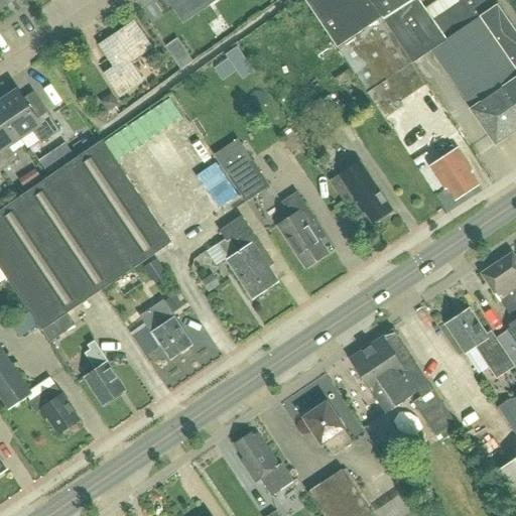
[(0,0),(0,9),(4,7),(5,8),(14,2),(12,0),(0,0)]
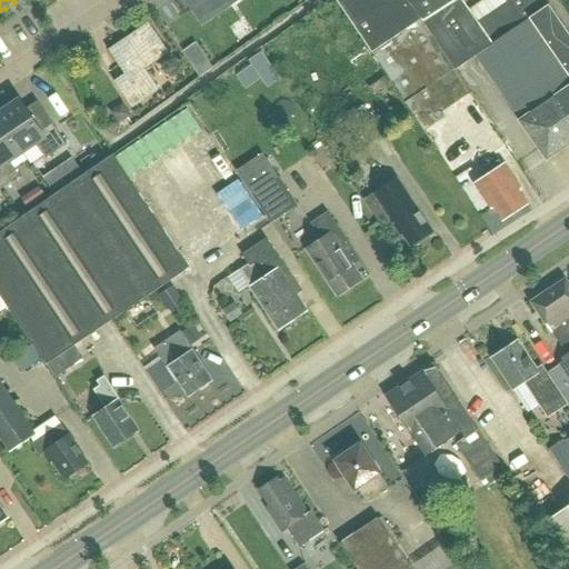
[(186,0),(202,25),(231,6),(227,0),(186,0)]
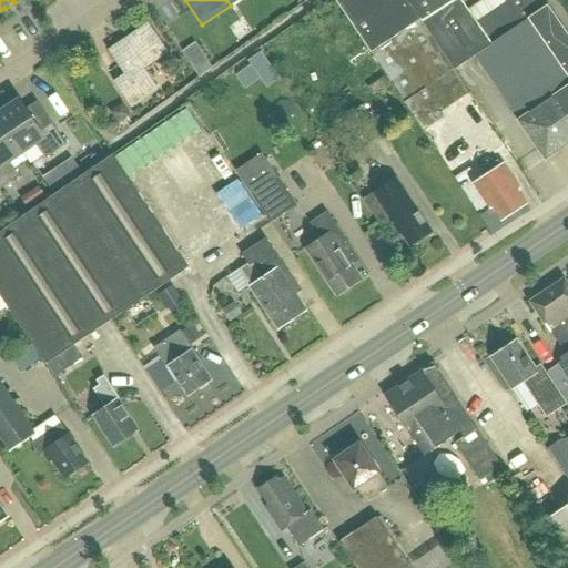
[(375,52),(421,22),(406,0),(334,0),(372,54),(375,52)]
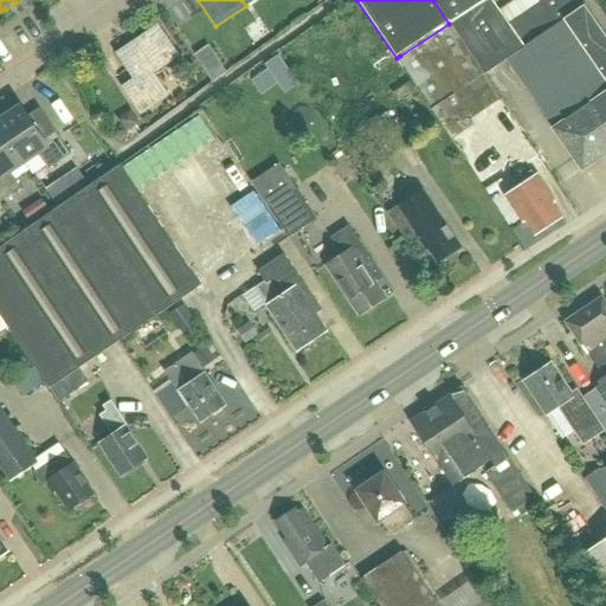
[(505,60),(509,25),(491,0),(433,0),(449,24),(483,75),(485,73),(505,60)]
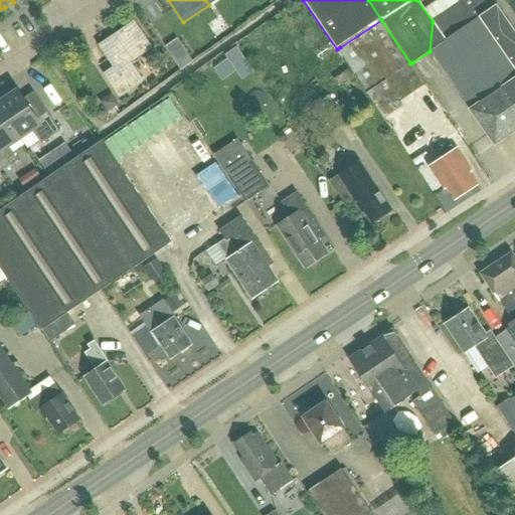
[(433,21),(430,51),(471,109),(470,110),(494,144),(514,129),(514,33),(491,0),(457,0),(459,3),(433,21)]
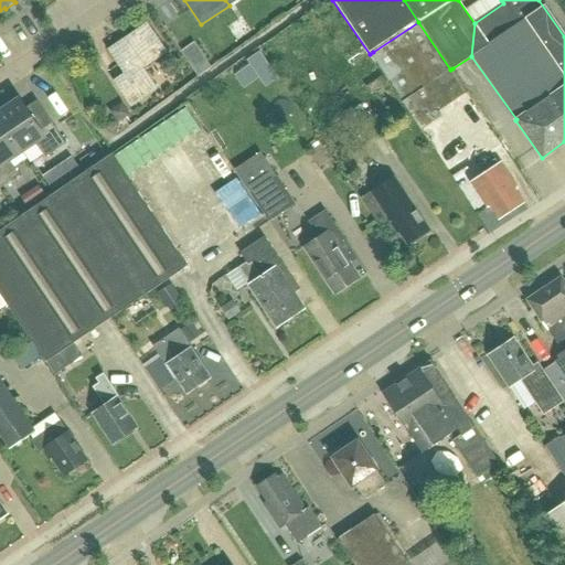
[(469,92),(452,68),(450,70),(418,22),(373,52),(406,99),(403,102),(422,130),(443,116),(439,112),(469,92)]
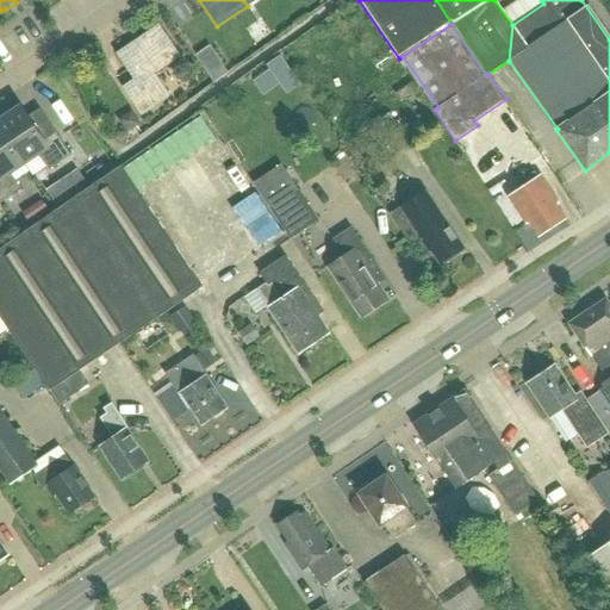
[(141,116),(169,97),(155,75),(180,57),(159,25),(116,54),(134,80),(122,87),(141,116)]
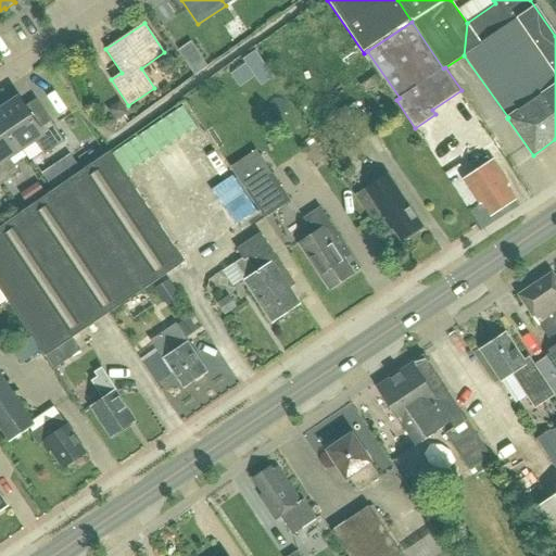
[(244,64),(230,74),(239,87),(254,77),(260,86),(272,77),(254,51),(241,60),(244,64)]
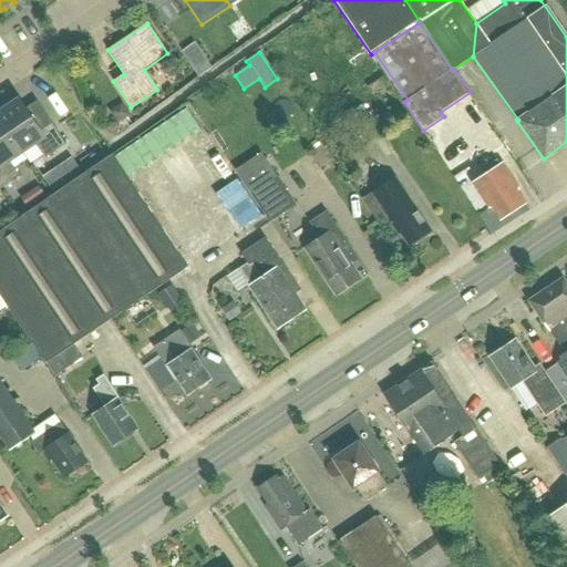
[(0,120),(22,153),(35,144),(45,158),(66,145),(51,122),(40,130),(19,100),(4,109),(3,107),(0,110),(0,120)]
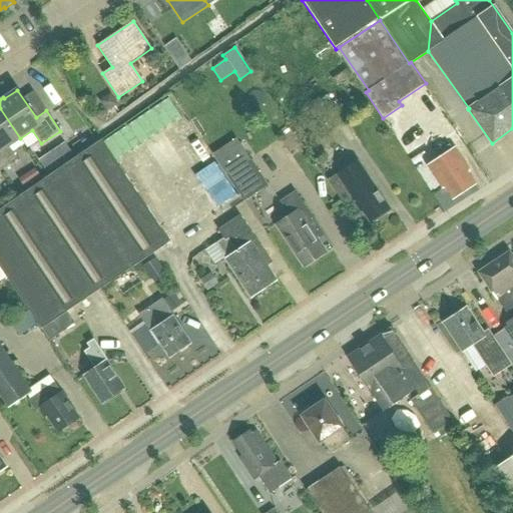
[(8,146),(20,138),(0,108),(0,170),(17,159),(8,146)]
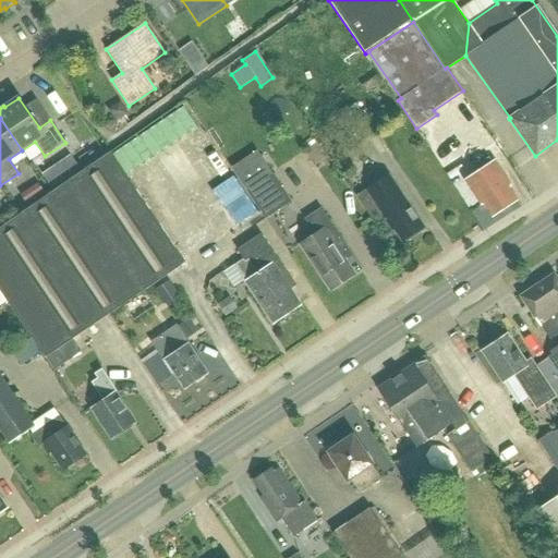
[(0,291),(46,358),(72,340),(184,264),(110,154),(0,227),(0,291)]
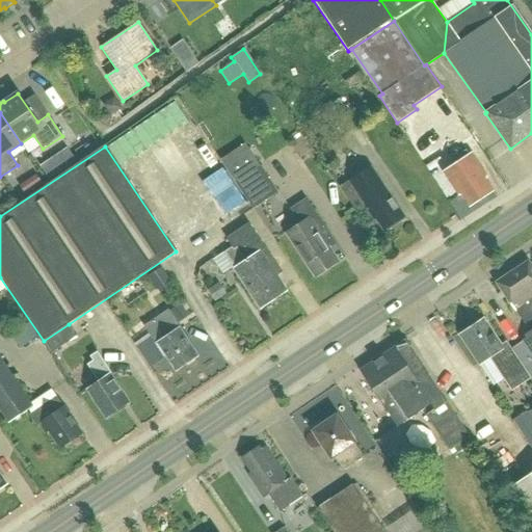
[(68,150),(55,159),(62,170),(76,161),(68,150)]
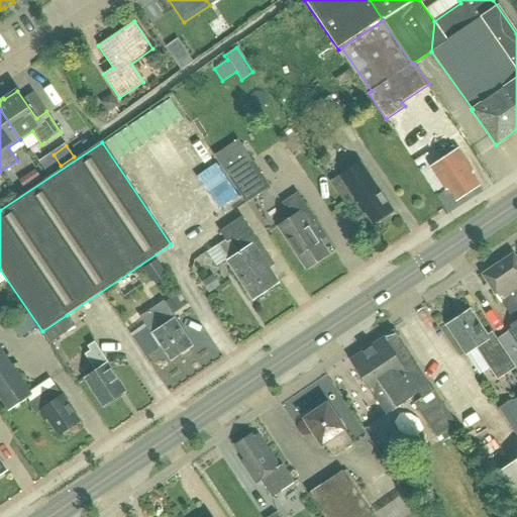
[(471,172),(456,151),(449,157),(446,151),(438,157),(441,161),(432,168),(446,188),(449,186),(457,198),(476,186),(468,175),(471,172)]
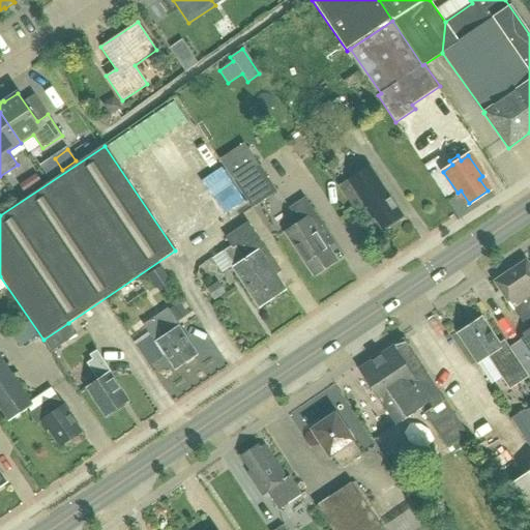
[(252,208),(276,192),(258,164),(233,180),(252,208)]
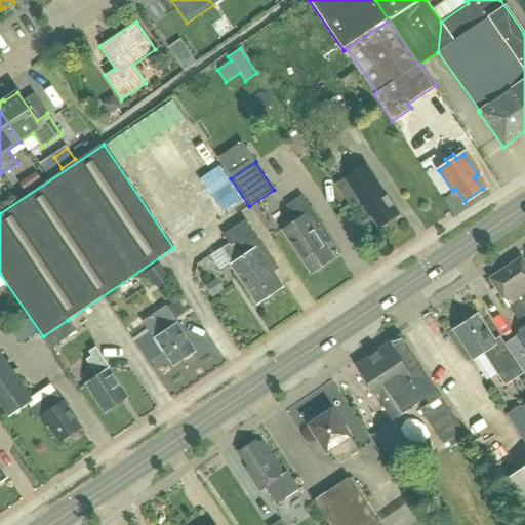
[(365,165),(335,186),(351,208),(358,203),(368,218),(370,216),(377,228),(398,213),(365,165)]
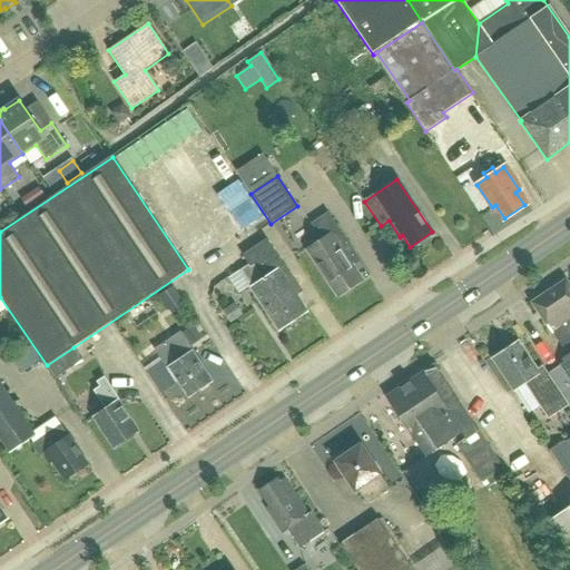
[(39,189),(35,194),(39,200),(45,197),(39,189)]
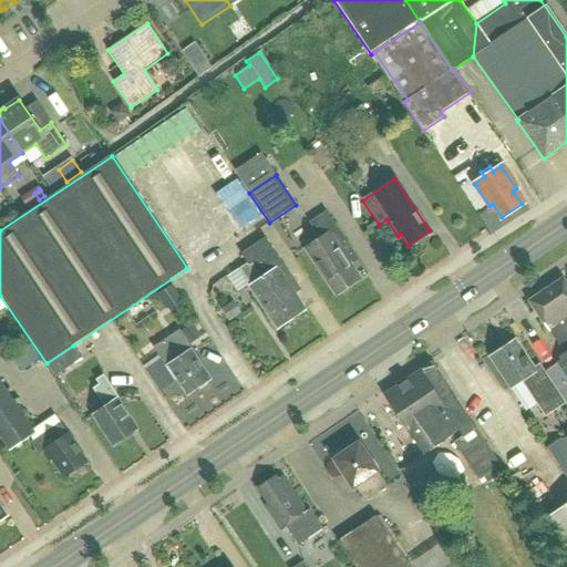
[(336,296),(360,279),(351,266),(358,261),(326,213),(309,224),(319,239),(305,249),(336,296)]
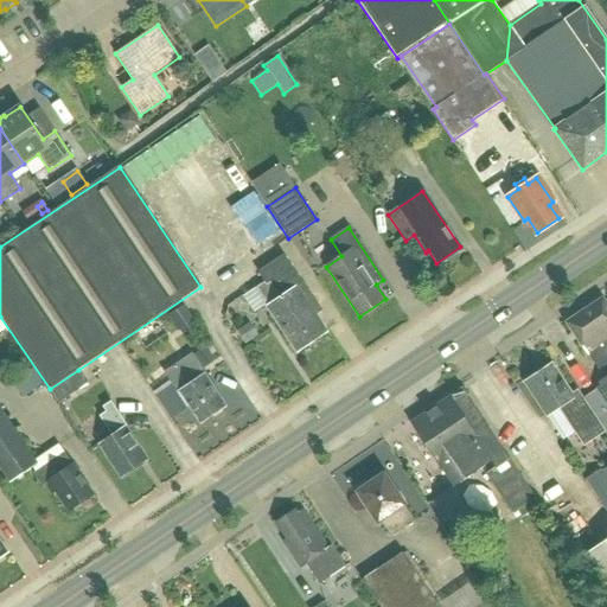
[(298,351),(326,332),(315,315),(321,311),(283,255),(257,272),(264,282),(255,288),(268,306),(267,307),(298,351)]
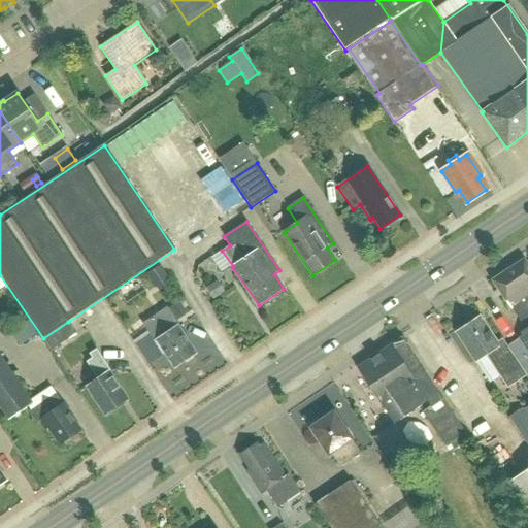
[(527,265),(524,259),(492,281),(510,309),(512,308),(520,322),(527,316),(527,265)]
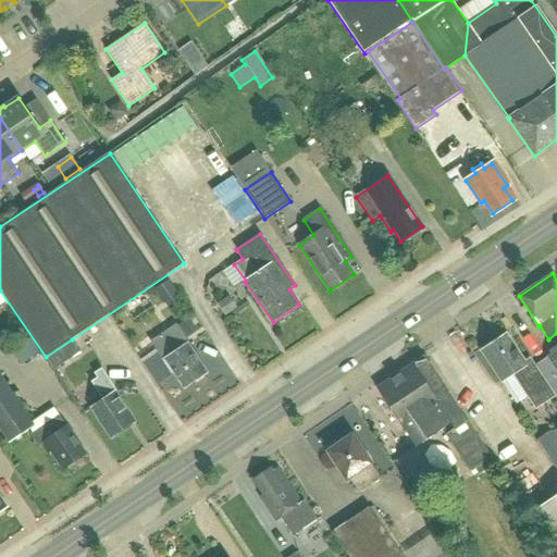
[(198,361),(200,360),(176,324),(150,342),(172,373),(174,372),(184,387),(206,373),(198,361)]
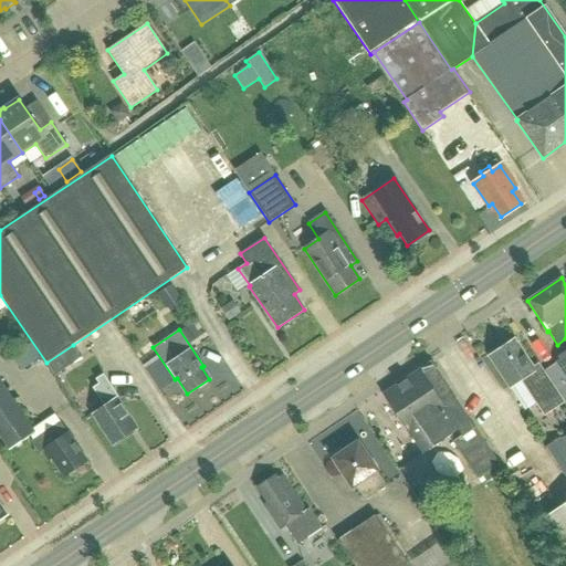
[(536,404),(544,416),(564,402),(538,364),(533,367),(514,341),(490,356),(511,386),(510,386),(526,410),(536,404)]
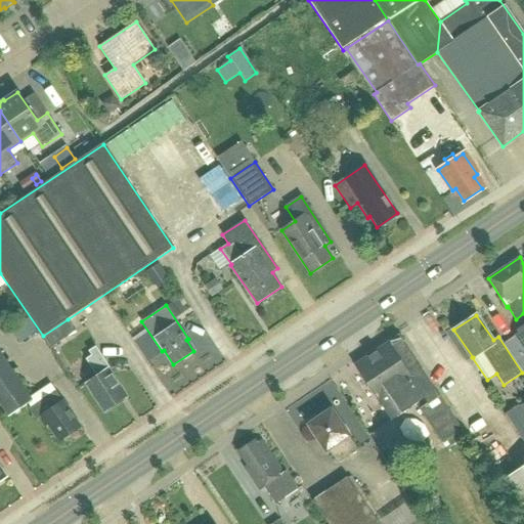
[(68,319),(43,336),(50,348),(76,331),(68,319)]
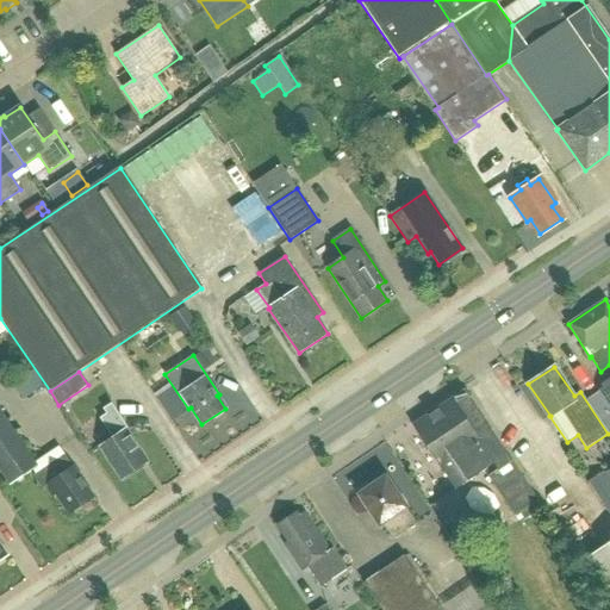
[(511,460),(489,427),(490,427),(464,390),(414,423),(455,487),(495,461),(498,468),(487,475),(514,516),(537,499),(511,460)]
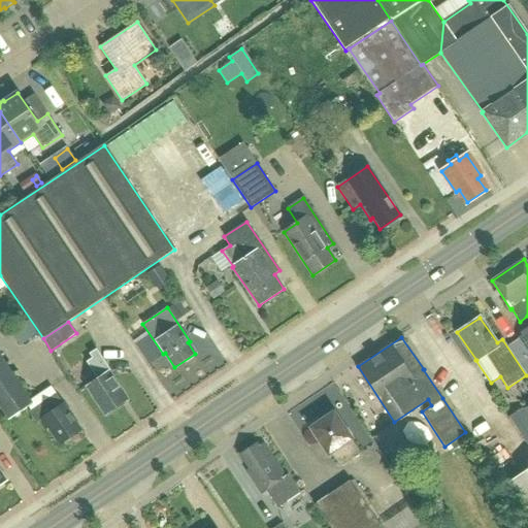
[(527,351),(520,338),(508,345),(527,376),(527,351)]
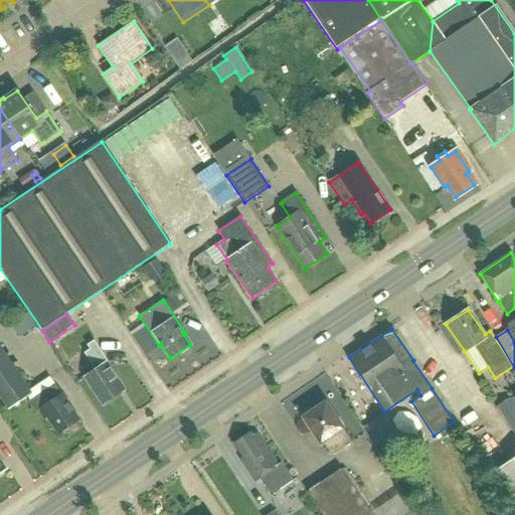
[(103,403),(125,389),(93,342),(89,345),(92,349),(86,353),(97,369),(86,377),(103,403)]
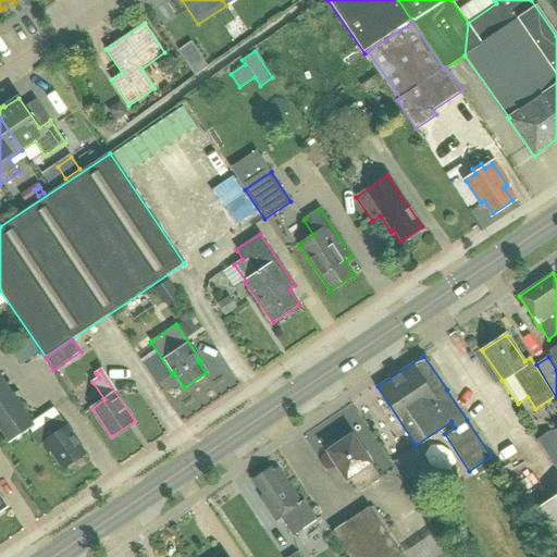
[(28,431),(34,426),(33,423),(0,375),(0,429),(10,443),(28,431)]
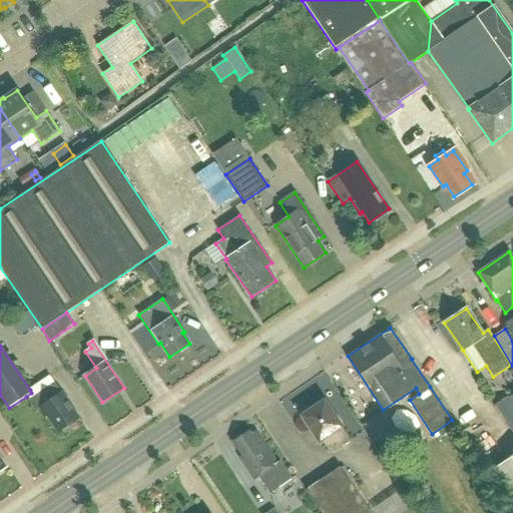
[(55,383),(28,401),(35,411),(39,408),(45,418),(47,416),(58,432),(79,418),(62,393),(61,393),(55,383)]
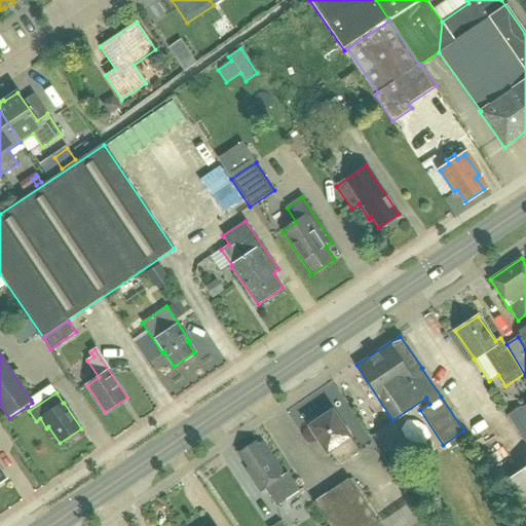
[(525,442),(525,412),(522,407),(509,415),(525,442)]
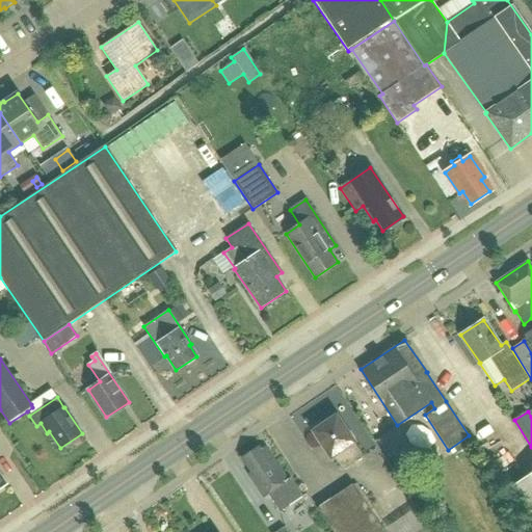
[(342,470),(364,455),(337,416),(314,431),(331,457),(334,456),(342,470)]
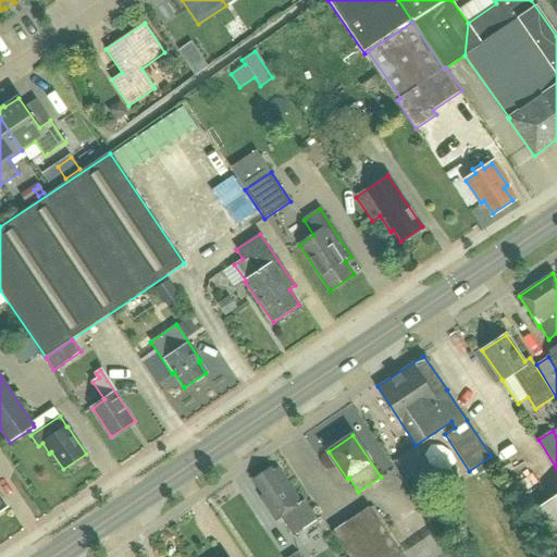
[(274,473),(271,468),(254,480),(264,495),(262,498),(261,498),(276,521),(282,518),(294,535),(317,519),(305,500),(301,503),(279,470),(274,473)]
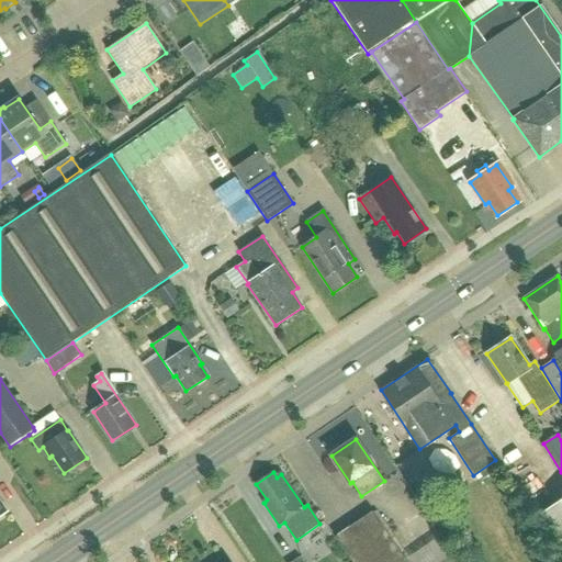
[(561,553),(561,498),(537,516),(561,553)]
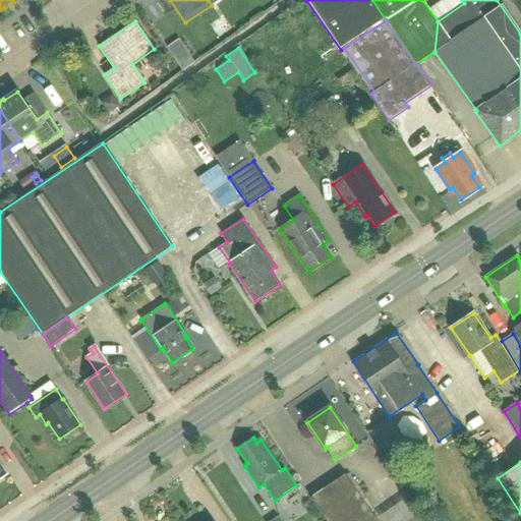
[(407,520),(377,520),(345,474),(311,498),(327,520),(422,520),(418,514),(407,520)]
